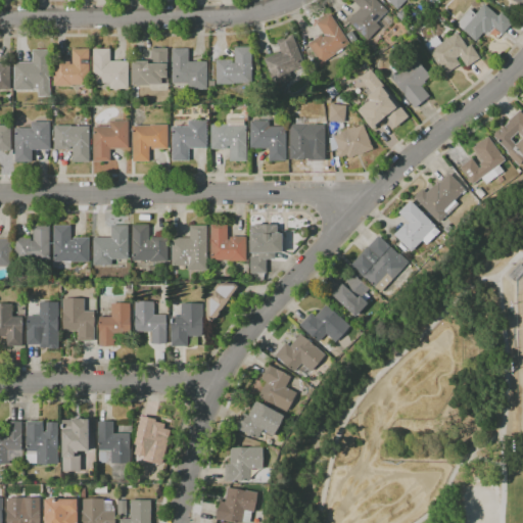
[(358,42),(347,31),(352,26),(348,21),(361,8),(352,0),(377,0),(388,11),(376,22),(381,28),(368,41),(364,36),(358,42)]
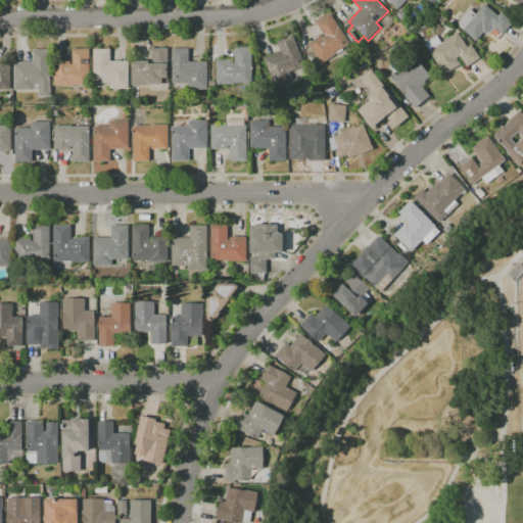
[(408,0),(397,10),(387,0),(408,0)]
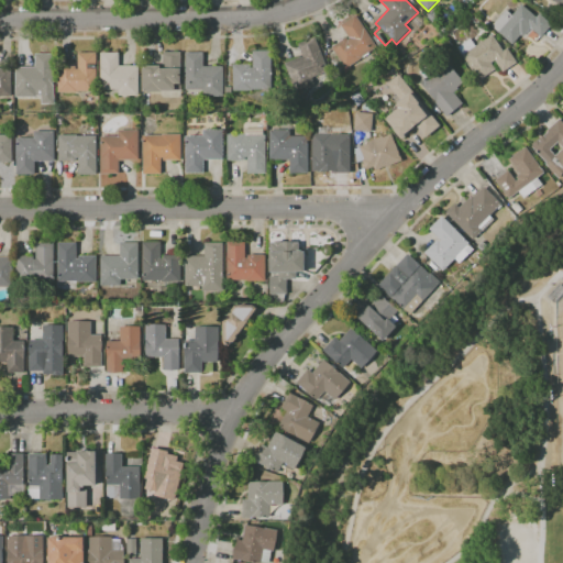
[(512,44),(492,26),(506,10),(512,15),(521,4),(537,18),(539,14),(552,25),(541,37),(530,28),(522,37),(520,35),(512,44)]
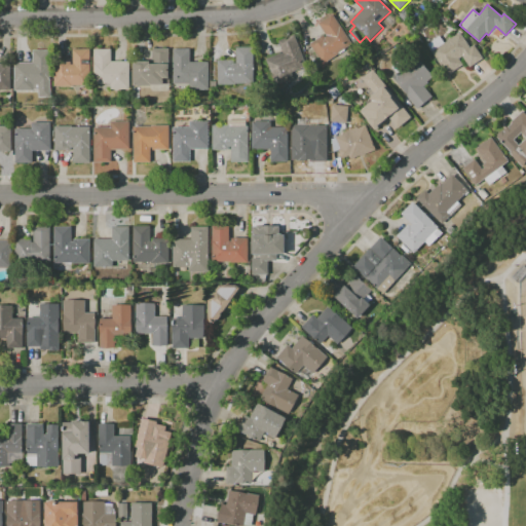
[(415,22),(411,9),(418,7),(422,20),(415,22)]
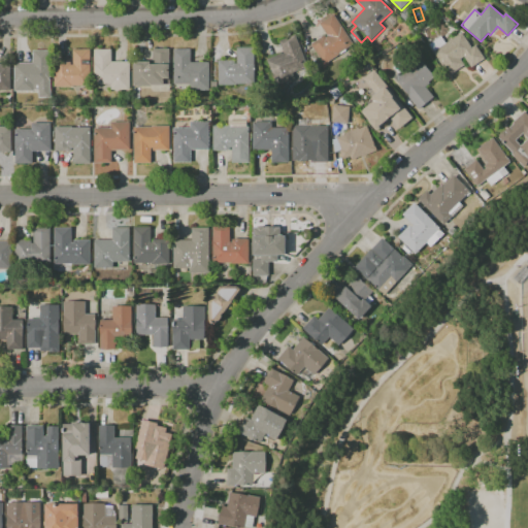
[(407,24),(400,17),(405,10),(414,18),(407,24)]
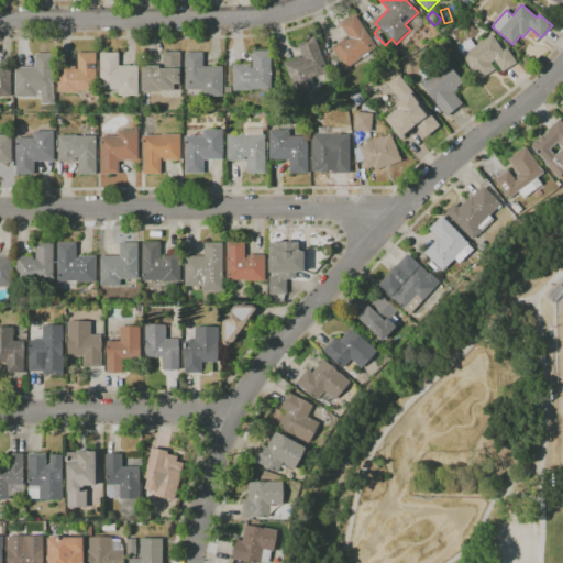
[(345,69),(331,47),(346,37),(348,40),(350,39),(341,25),(355,15),(377,47),(361,58),(345,69)]
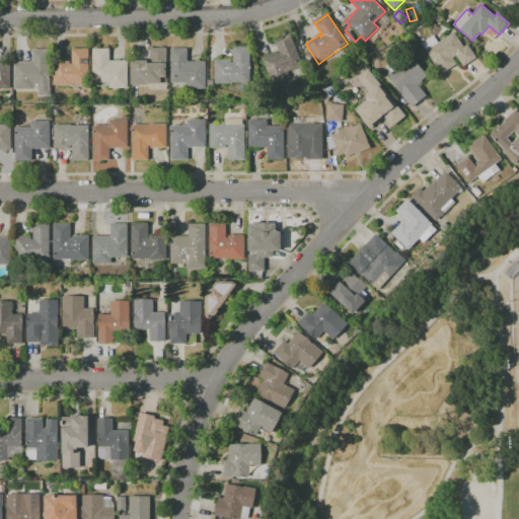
[(441,74),(426,51),(427,51),(422,44),(433,35),(438,43),(454,31),(464,47),(467,45),(476,58),(463,66),(456,56),(452,58),(456,64),(441,74)]
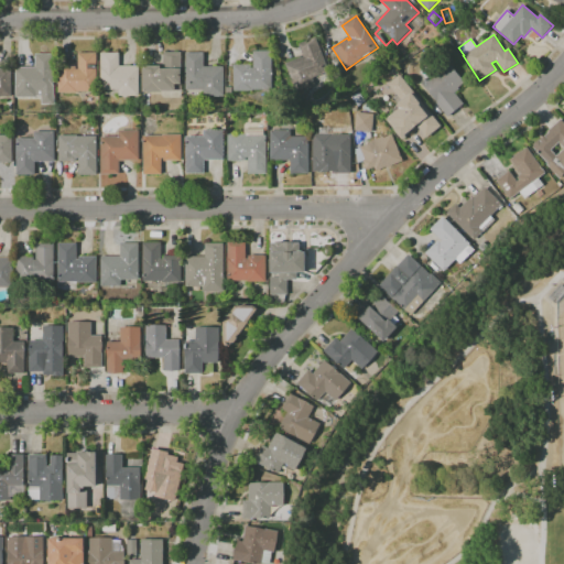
[(296,91),(285,64),(303,56),(299,44),(315,38),(329,72),(312,78),(314,84),(296,91)]
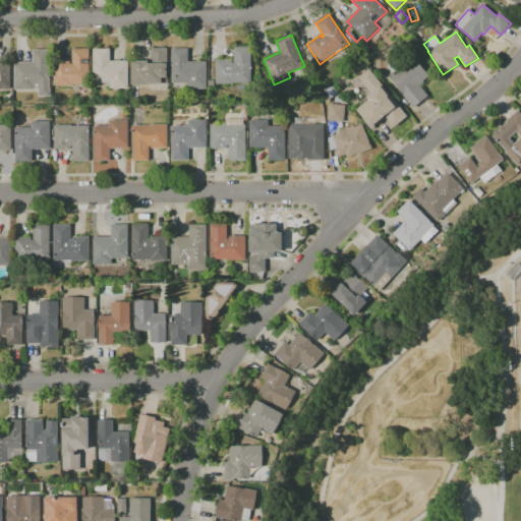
[(372,57),(368,50),(373,47),(374,47),(383,42),(387,49),(372,57)]
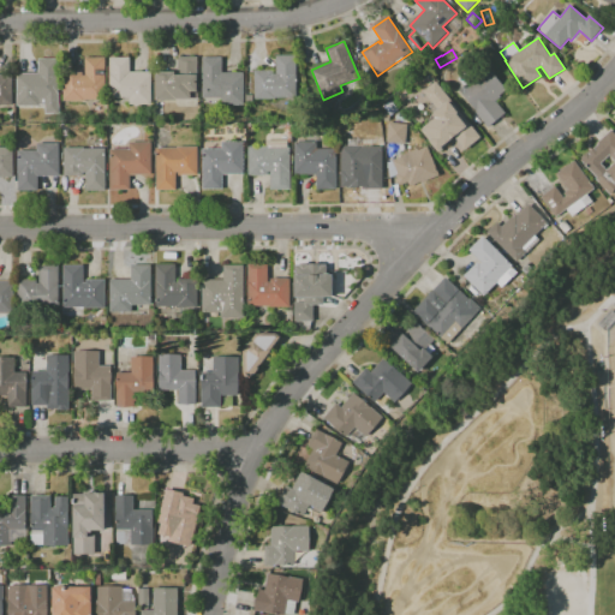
[(255,100),(254,71),(273,71),(274,73),(276,73),(276,55),(296,55),(297,75),(296,75),(296,97),(274,99),(255,100)]
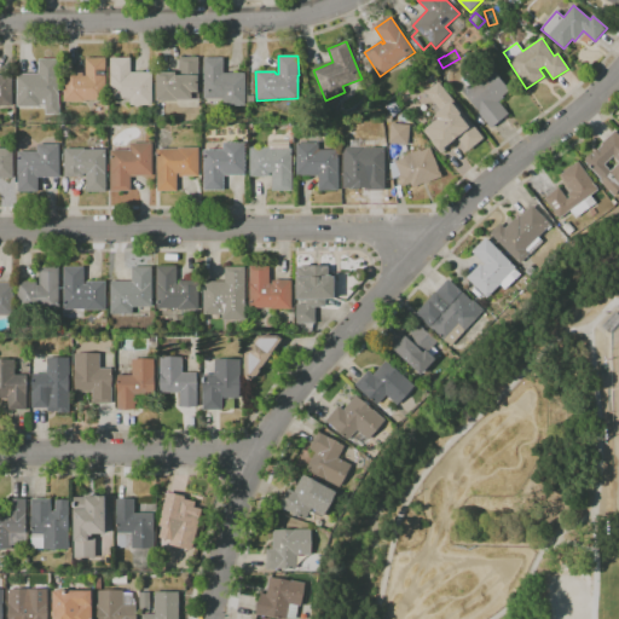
[(190,100),(157,102),(156,73),(177,73),(177,75),(179,75),(179,57),(198,57),(198,99),(190,99),(190,100)]
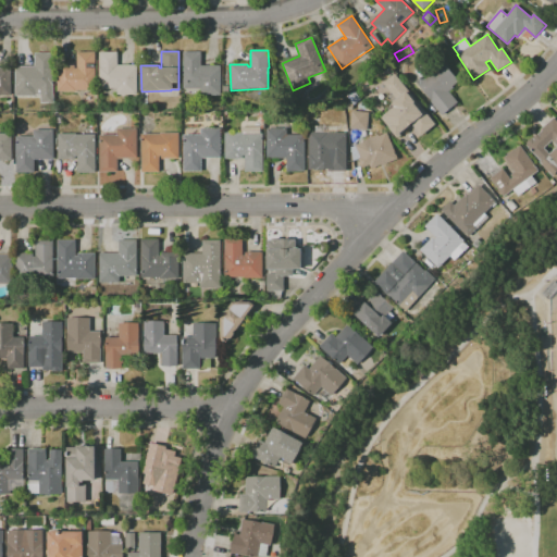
[(75,91),(57,91),(58,65),(75,65),(75,69),(77,69),(77,52),(95,52),(95,90),(75,90),(75,91)]
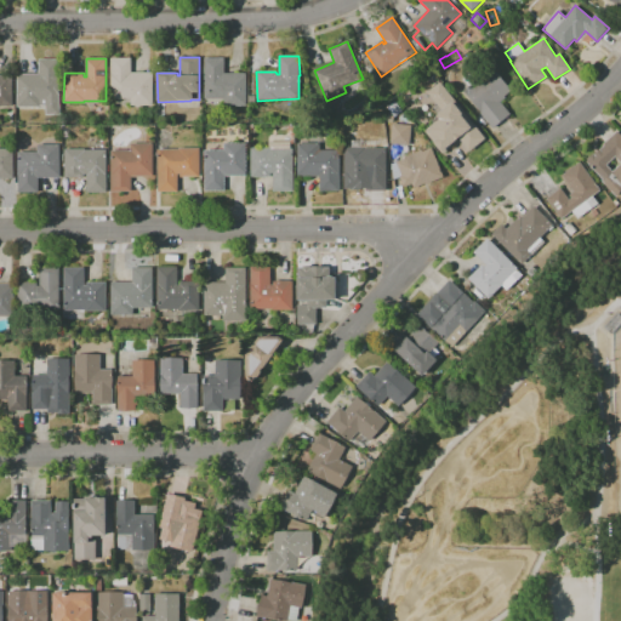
[(153,106),(131,106),(130,98),(112,100),(110,58),(131,58),(131,73),(152,73),(153,106)]
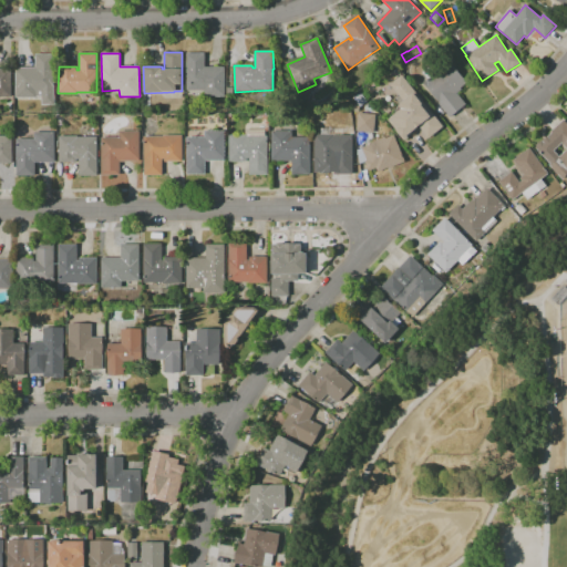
[(225,96),(204,98),(204,90),(187,91),(186,53),(205,53),(205,66),(225,66),(225,96)]
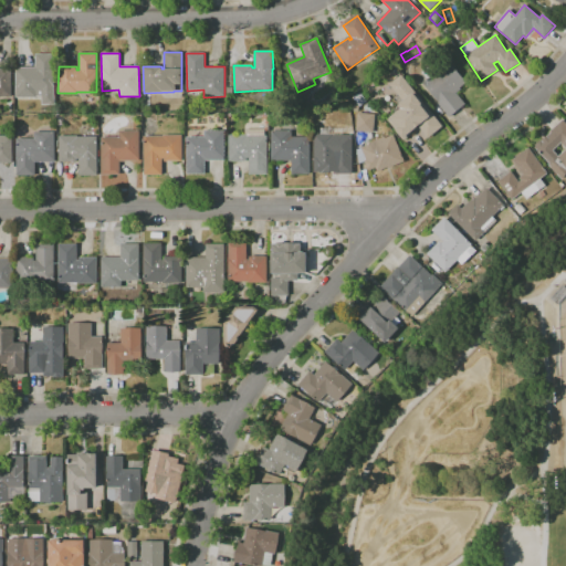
[(54,104),(42,104),(42,100),(35,100),(35,97),(17,97),(17,67),(35,67),(35,54),(54,54),(54,104)]
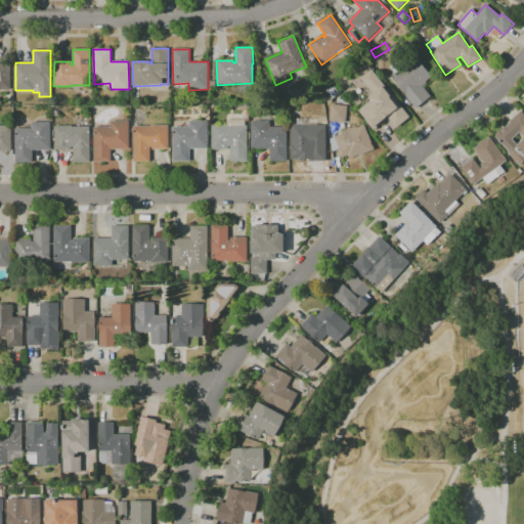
[(416,108),(405,96),(406,96),(391,77),(416,57),(432,77),(426,82),(427,83),(423,86),(431,96),(416,108)]
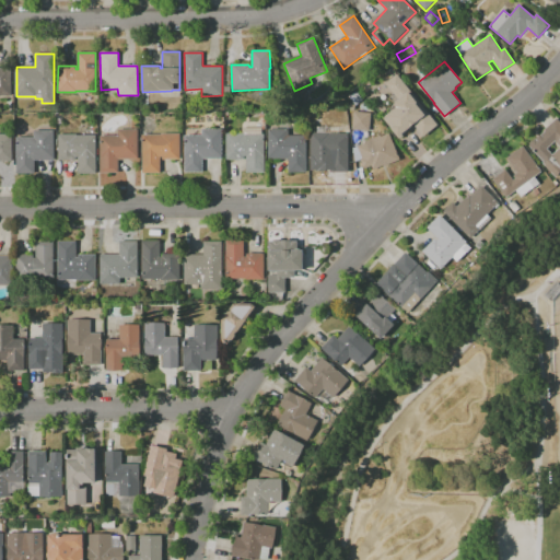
[(389,79),(385,73),(393,67),(397,72),(389,79)]
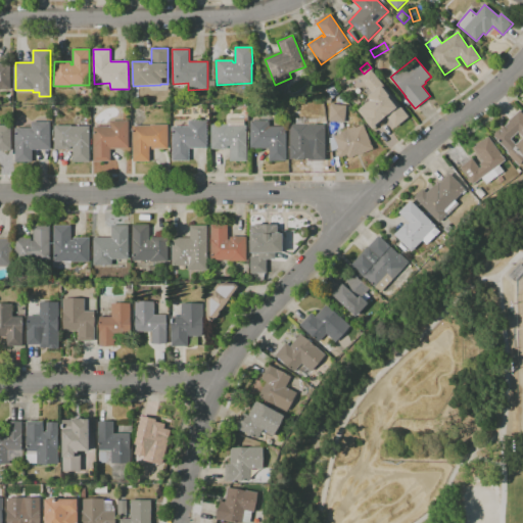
[(0,90),(0,63),(10,63),(10,90),(0,90)]
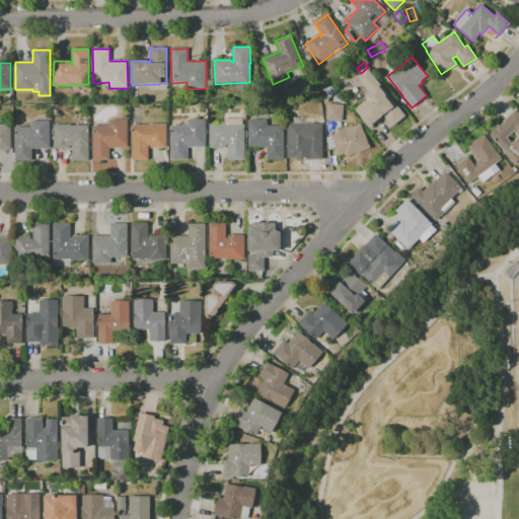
[(370,129),(355,109),(369,98),(369,99),(373,96),(358,78),(368,69),(405,116),(392,126),(383,115),(381,117),(383,119),(370,129)]
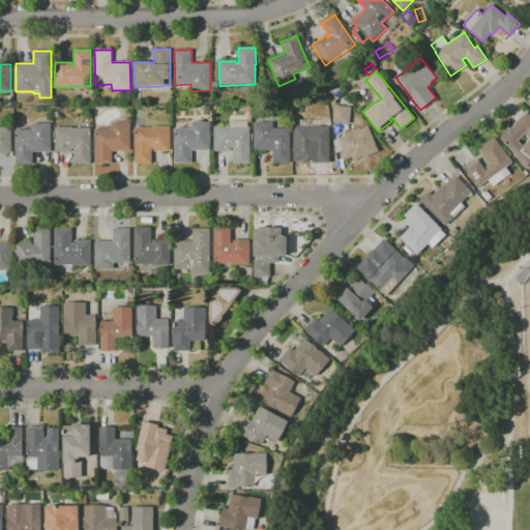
[(350,124),(333,123),(334,106),(351,108),(350,124)]
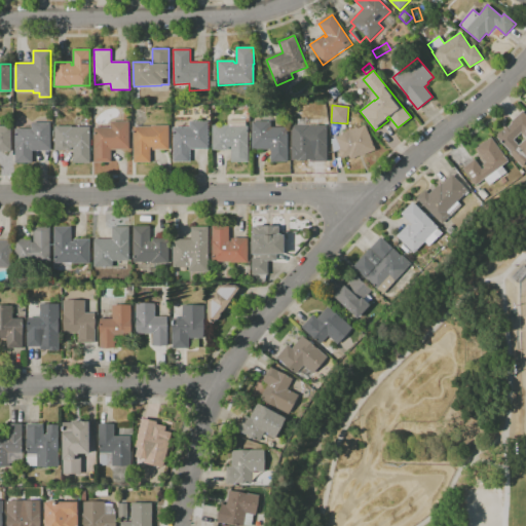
[(525,162),(522,166),(510,153),(511,152),(497,138),(498,136),(498,135),(501,130),(503,132),(511,124),(510,123),(523,111),(525,114),(525,162)]
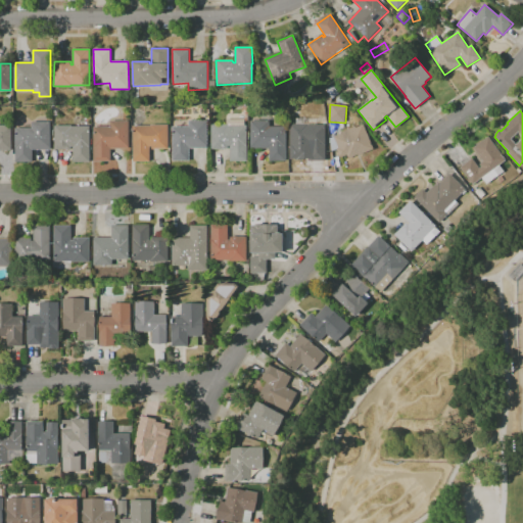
[(326,161),(308,161),(308,146),(306,146),(306,149),(290,149),(289,125),(296,125),(296,119),(317,119),(317,126),(326,126),(326,161)]
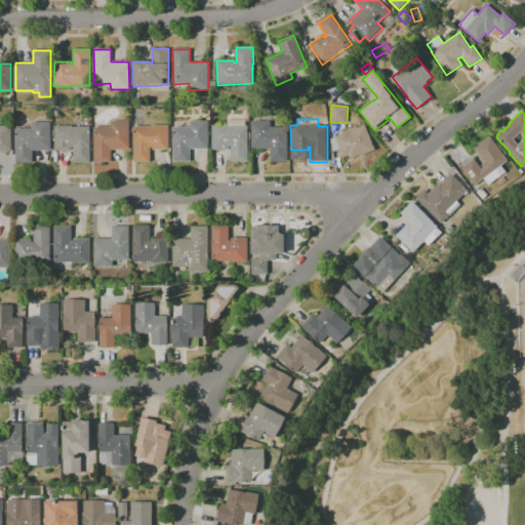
[(248,157),(231,157),(231,147),(229,147),(229,150),(212,150),(212,125),(228,125),(228,120),(245,120),(245,126),(248,126),(248,157)]
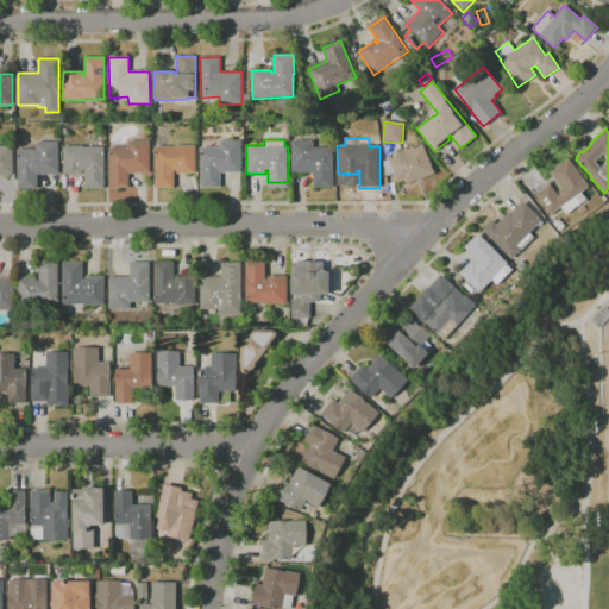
[(221,187),(200,187),(200,148),(220,148),(220,140),(242,140),(242,174),(221,174),(221,187)]
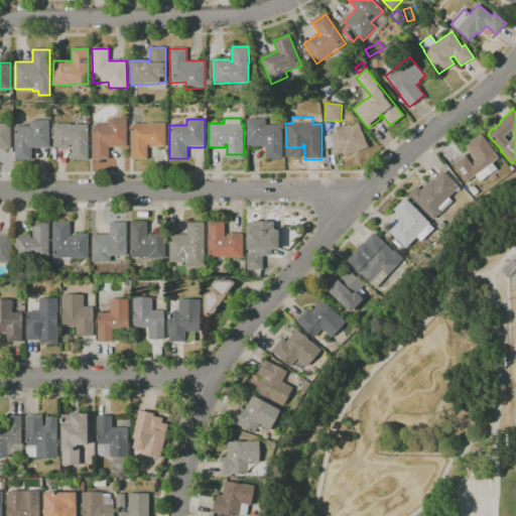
[(282,159),(265,159),(265,146),(247,146),(247,119),(266,119),(266,125),(282,125),(282,159)]
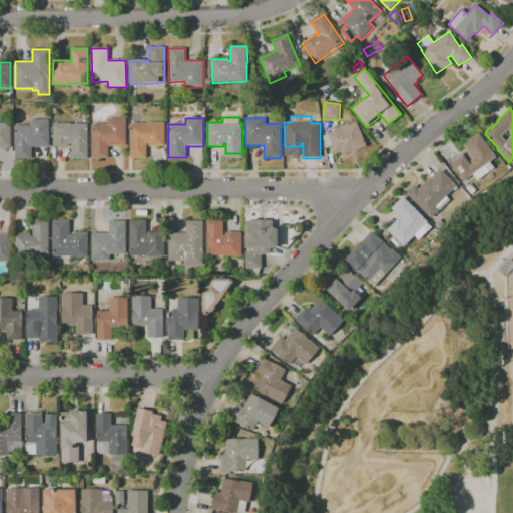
[(88,159),(71,159),(71,144),(69,144),(69,147),(53,147),(53,123),(70,123),(70,124),(78,124),(78,119),(85,119),(85,124),(88,124),(88,159)]
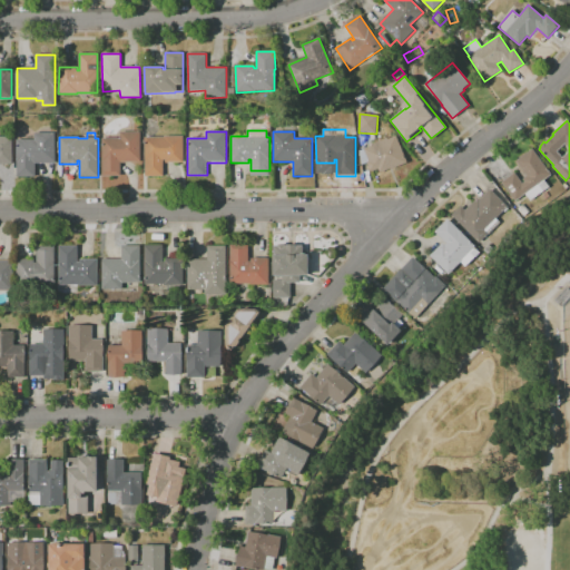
[(120,176),(101,176),(101,138),(120,138),(120,133),(143,133),(143,138),(140,138),(140,163),(120,163),(120,176)]
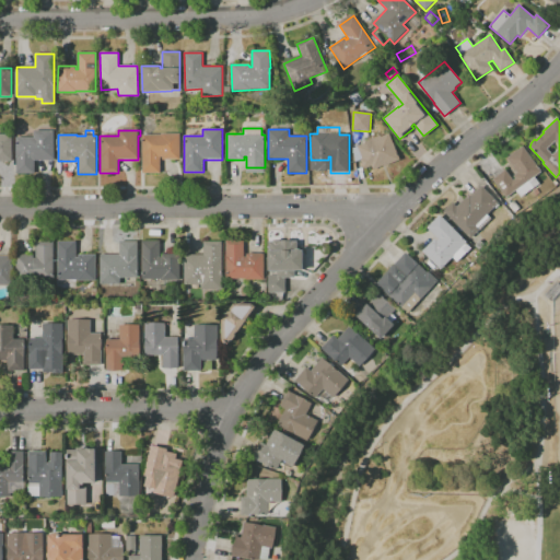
[(16,174),(15,138),(34,138),(33,131),(53,131),(54,161),(34,161),(34,174),(16,174)]
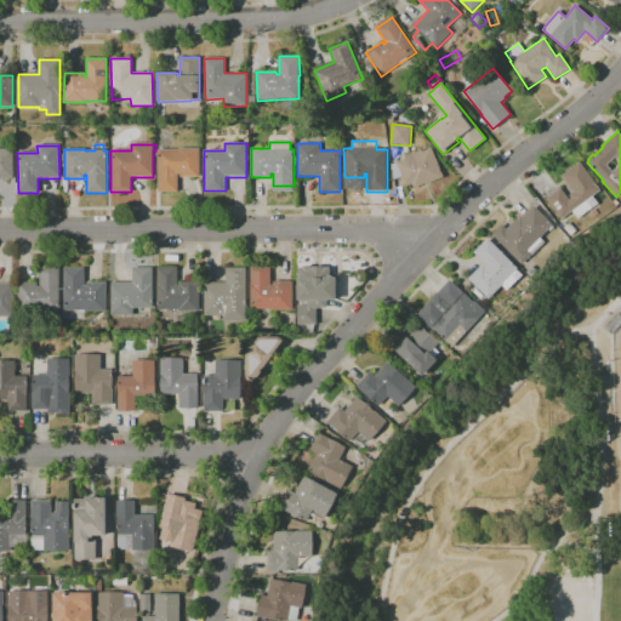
[(178,192),(158,192),(158,151),(180,151),(180,148),(199,148),(199,177),(180,177),(180,175),(178,175),(178,192)]
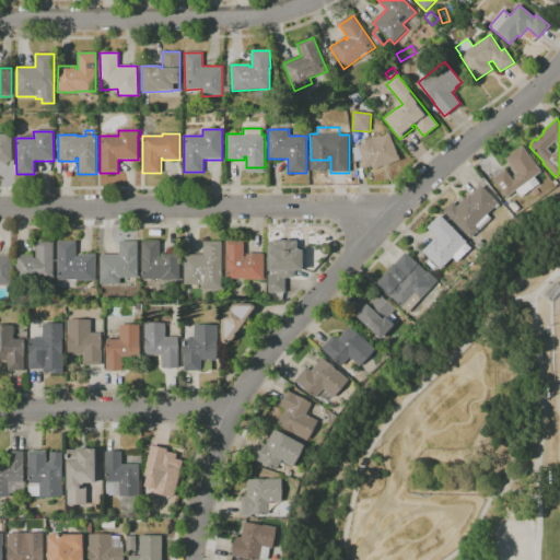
[(373,170),(372,166),(364,170),(361,160),(356,162),(352,149),(365,143),(364,141),(380,135),(381,137),(389,133),(399,160),(384,166),(373,170)]
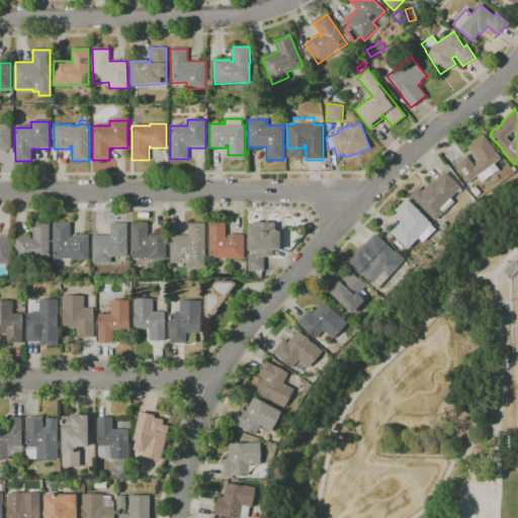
[(0,124),(11,124),(11,149),(9,149),(9,150),(0,150),(0,124)]
